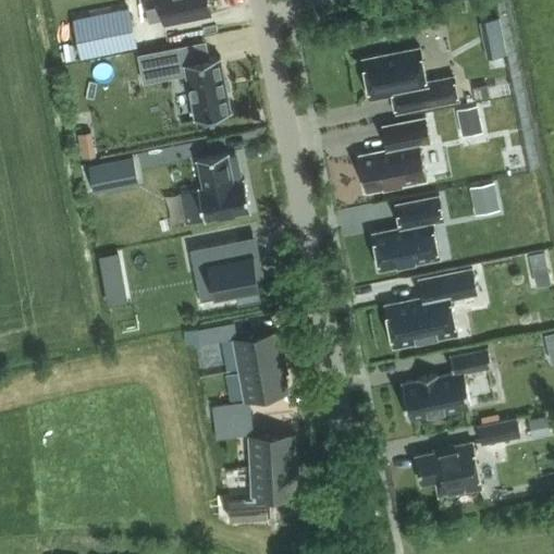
[(158,0),(160,12),(146,15),(149,28),(163,25),(163,29),(211,21),(206,0),(158,0)]
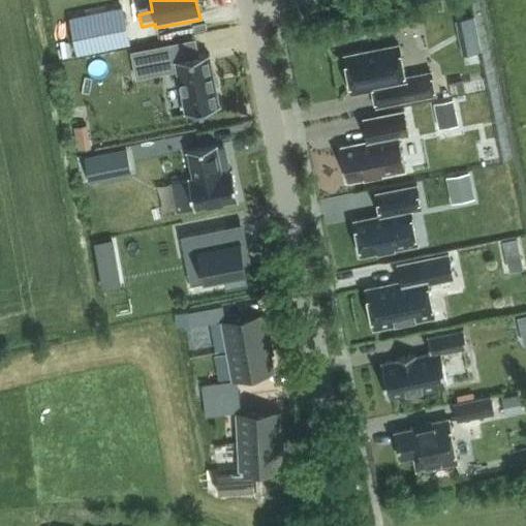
[(474,40),(460,43),(463,57),(476,55),(474,40)]
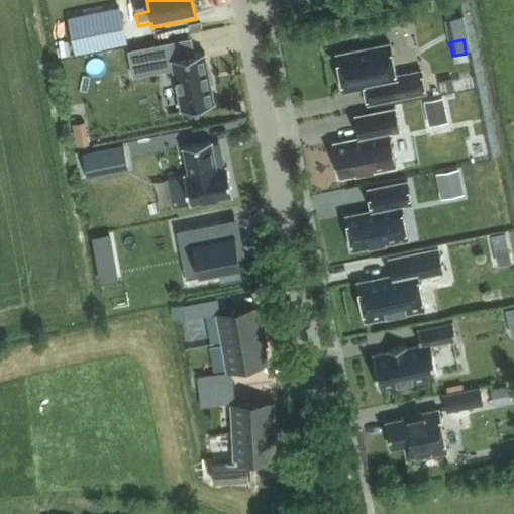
[(167,45),(125,54),(130,79),(171,71),(179,113),(212,106),(202,55),(170,61),(167,45)]
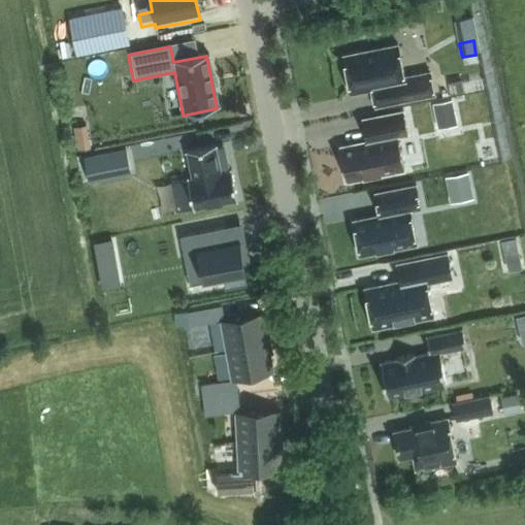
[(350,96),(368,92),(371,109),(433,97),(428,74),(403,79),(396,46),(341,58),(350,96)]
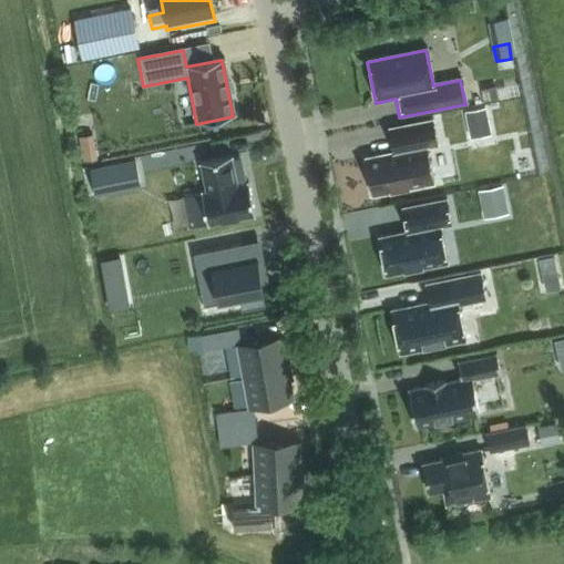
[(468,141),(489,137),(483,111),(462,114),(468,141)]
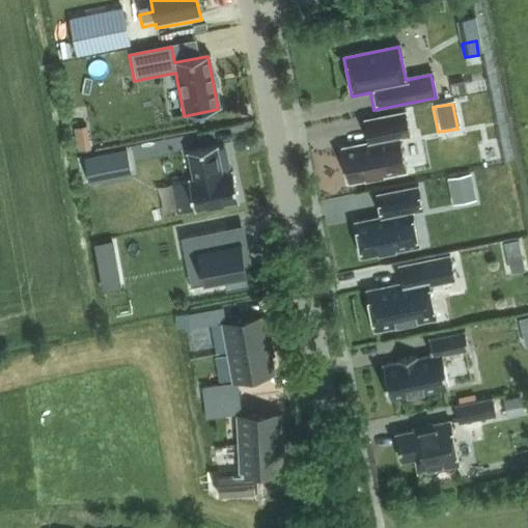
[(349,185),(406,174),(398,140),(409,138),(405,114),(364,121),(368,144),(341,149),(349,185)]
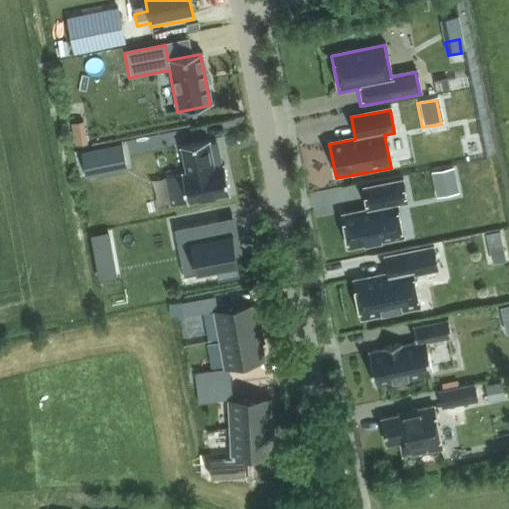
[(208,142),(180,148),(185,174),(180,175),(186,204),(229,196),(223,167),(213,169),(208,142)]
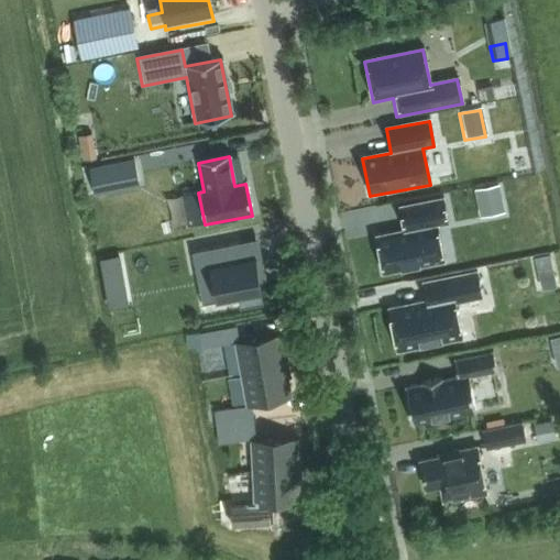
[(88,172),(92,194),(135,186),(131,163),(88,172)]
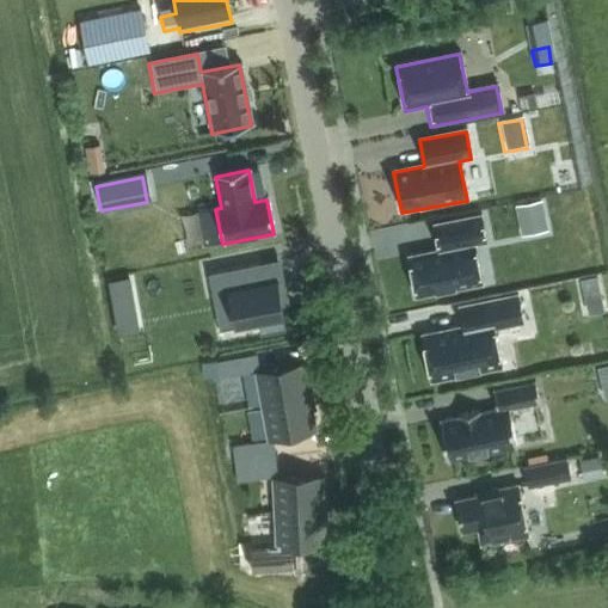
[(545,233),(539,203),(514,209),(520,238),(545,233)]
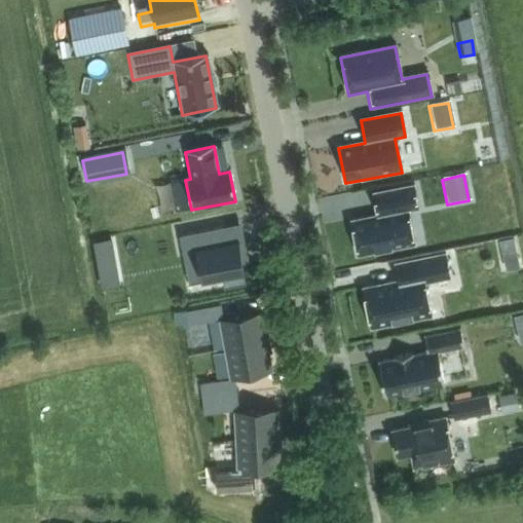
[(358,257),(414,246),(407,213),(418,211),(413,187),(373,194),(377,217),(350,222),(358,257)]
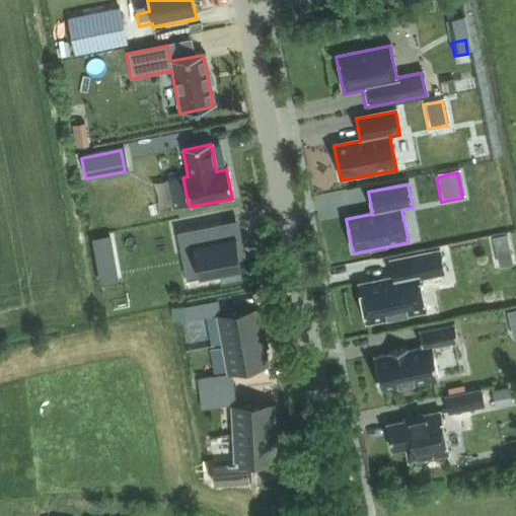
[(174,234),(178,253),(193,250),(199,279),(217,276),(219,286),(240,282),(236,262),(243,261),(239,238),(222,241),(219,225),(174,234)]
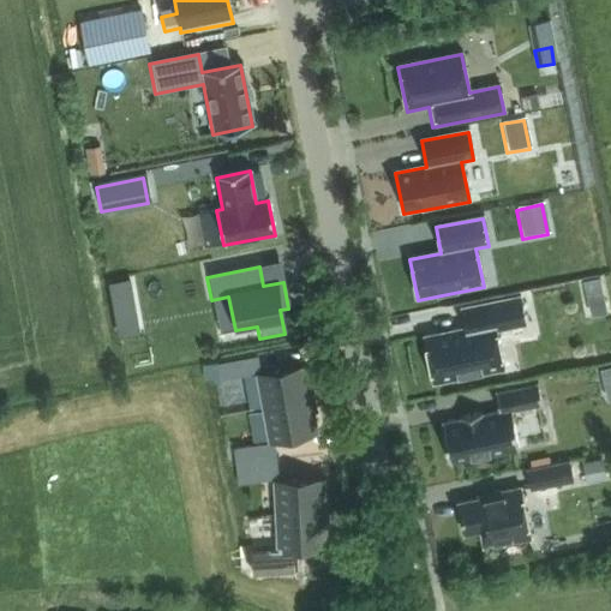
[(599,317),(610,313),(610,292),(607,277),(589,281),(599,317)]
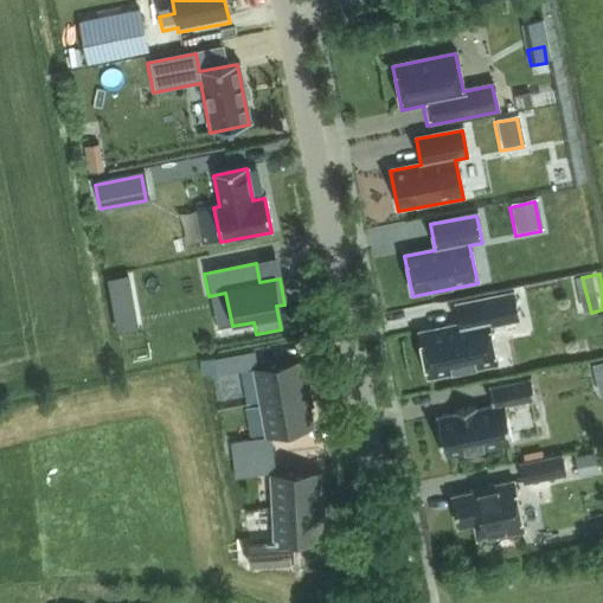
[(123,278),(102,282),(108,312),(129,307),(123,278)]
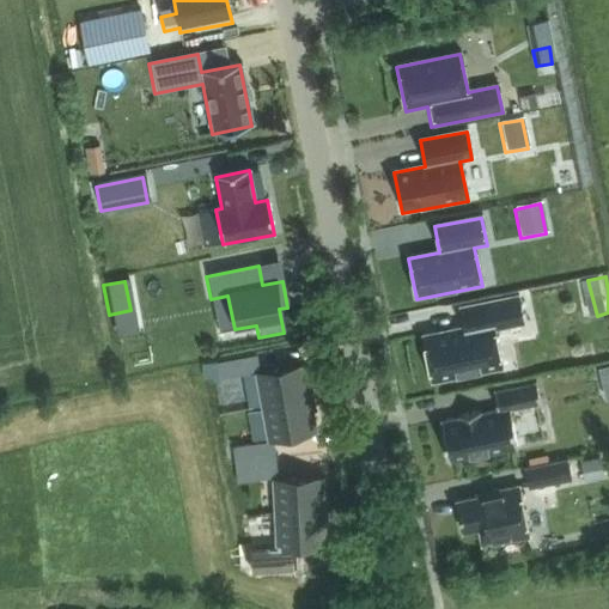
[(524,327),(523,318),(518,298),(460,310),(463,329),(422,338),(432,384),(503,370),(494,333),(524,327)]
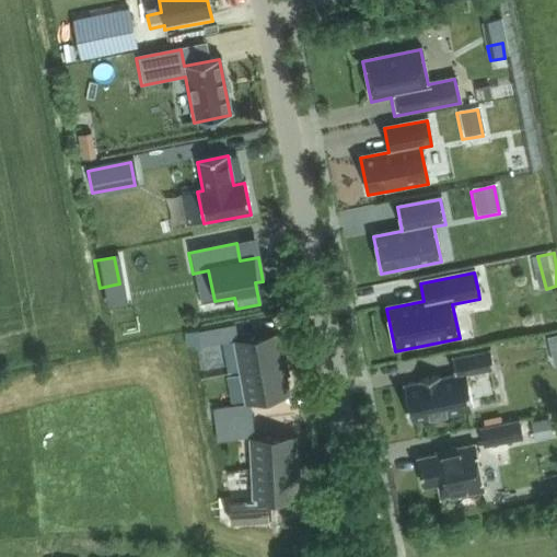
[(211,331),(196,334),(199,349),(215,346),(211,331)]
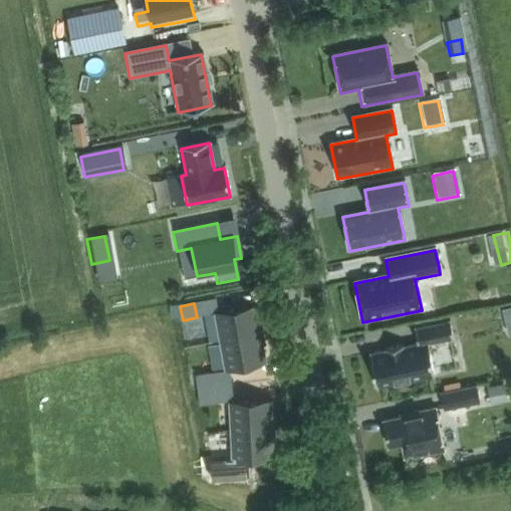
[(213,315),(218,343),(259,335),(253,307),(213,315)]
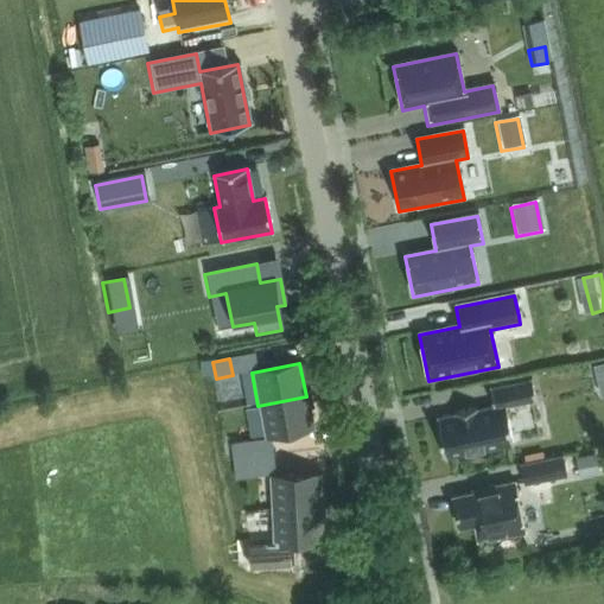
[(445,461),(446,461),(446,459),(512,446),(512,447),(513,447),(506,408),(534,402),(534,404),(535,404),(532,382),(529,382),(531,383),(491,390),(491,389),(489,389),(494,408),(476,412),(477,411),(476,409),(455,414),(455,415),(456,415),(456,417),(438,420),(438,419),(437,419),(445,461)]
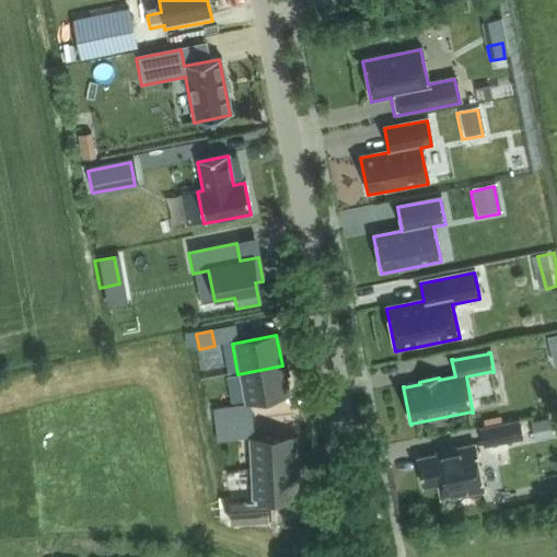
[(282,366),(238,374),(243,405),(288,396),(282,366)]
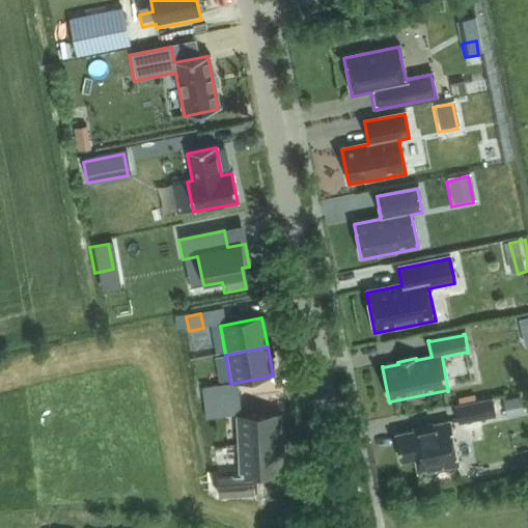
[(215,387),(200,389),(202,405),(217,403),(215,387)]
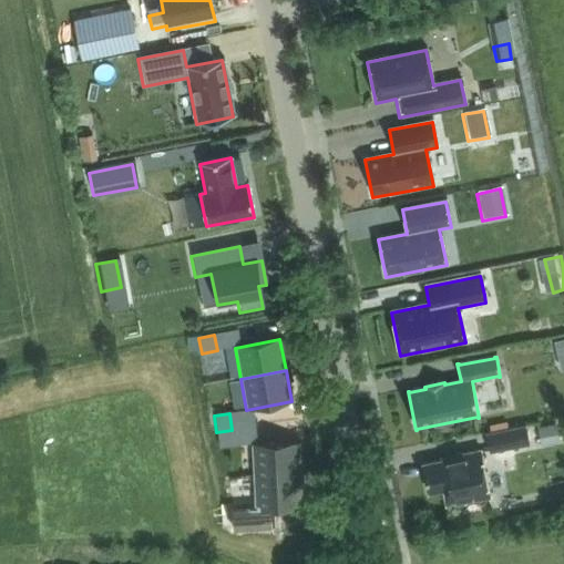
[(523,427),(483,436),(488,454),(527,447),(523,427)]
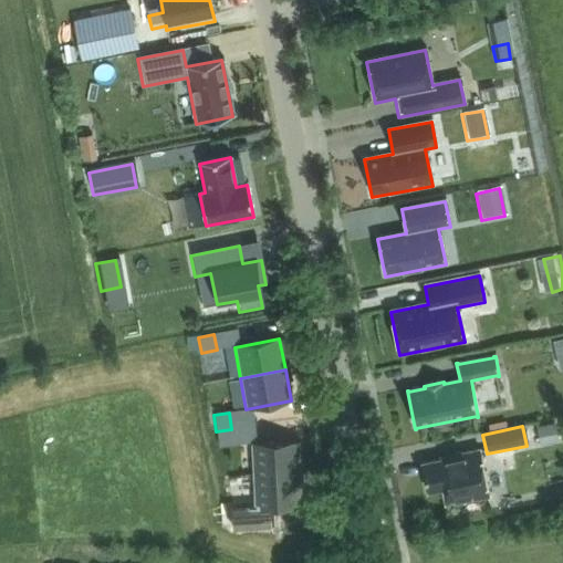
[(552,426),(534,429),(538,446),(555,442),(552,426)]
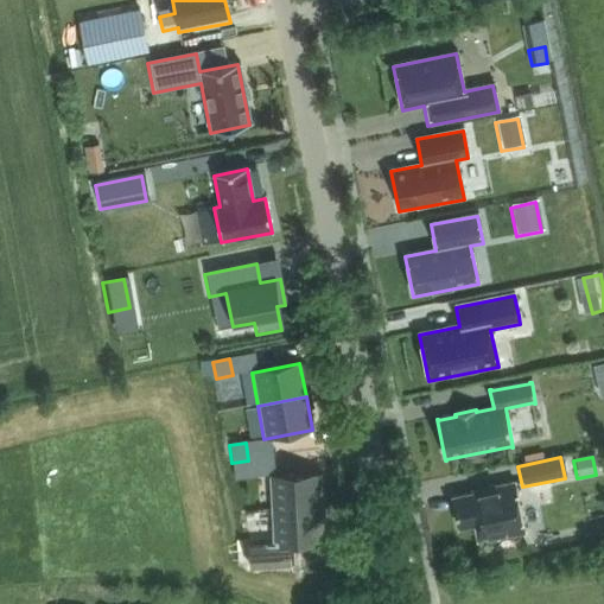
[(248,461),(231,463),(234,481),(249,478),(248,461)]
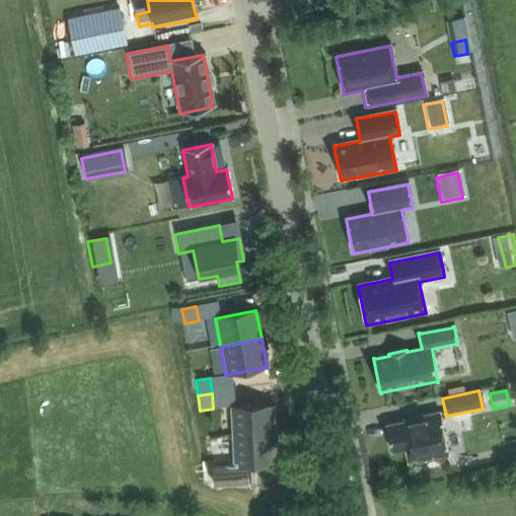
[(229,409),(231,437),(273,435),(271,407),(229,409)]
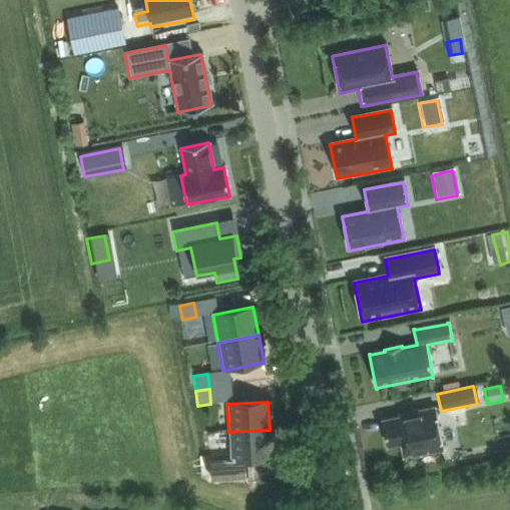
[(388,447),(401,444),(404,459),(443,451),(435,409),(413,413),(413,415),(382,421),(388,447)]
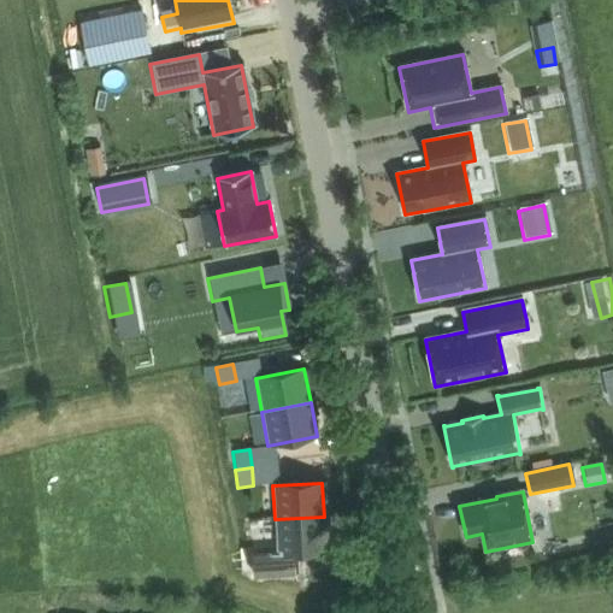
[(324,517),(275,519),(276,554),(325,552),(324,517)]
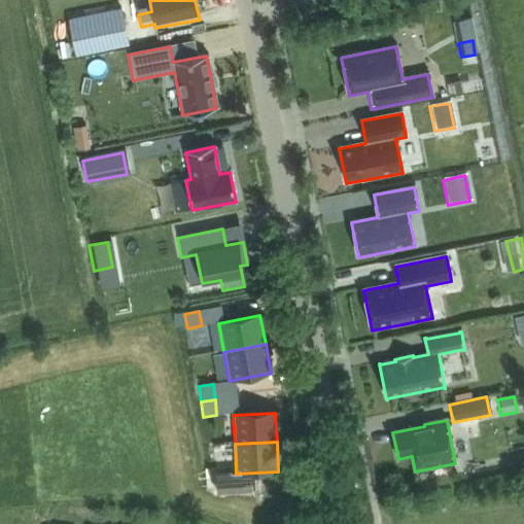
[(230,475),(215,476),(215,489),(230,489),(230,475)]
